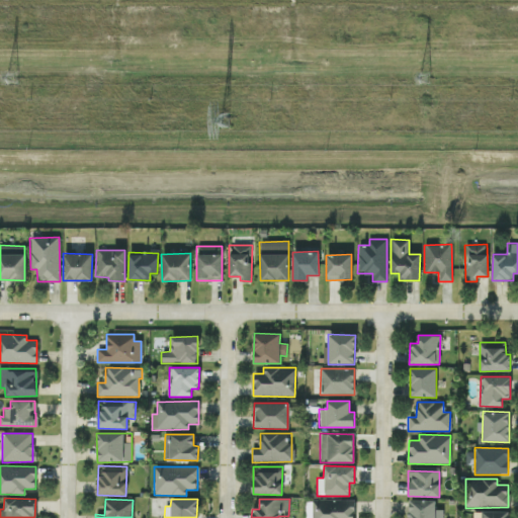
[(353,517),(353,500),(312,500),(312,517),(353,517)]
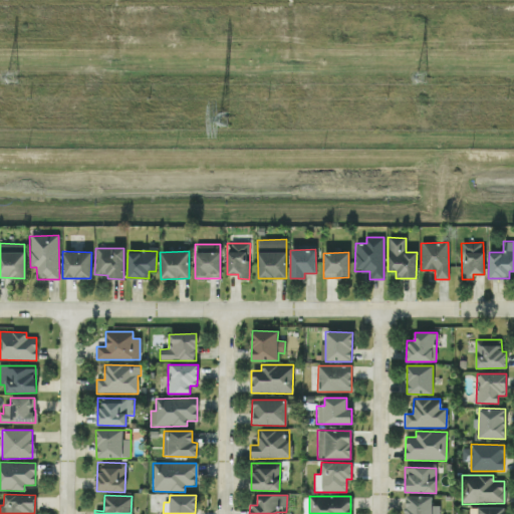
[(431,513),(432,513),(439,513),(439,505),(432,505),(432,496),(406,496),(405,513),(431,513)]
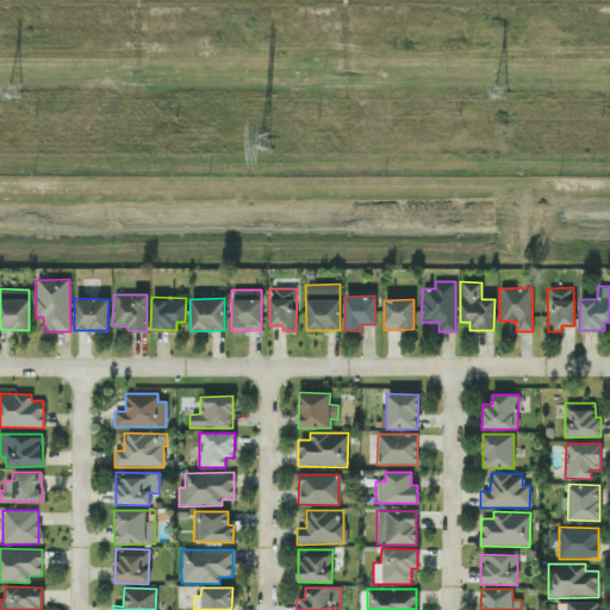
All buildings are outlined.
